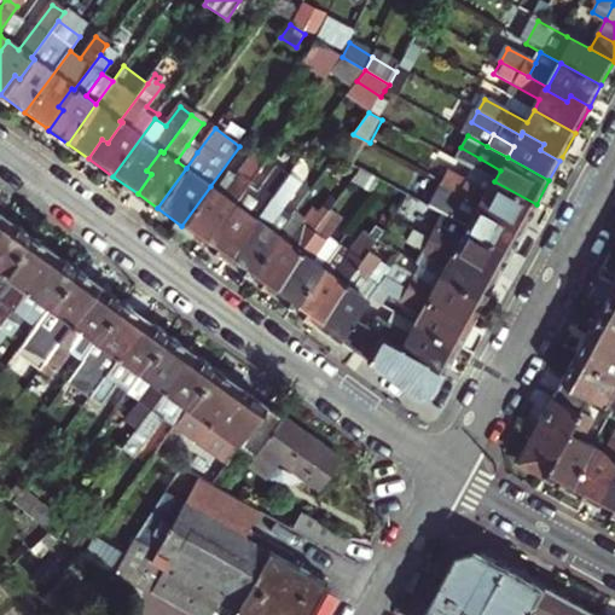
[(177,161),(186,168),(197,152),(187,145),(177,161)]
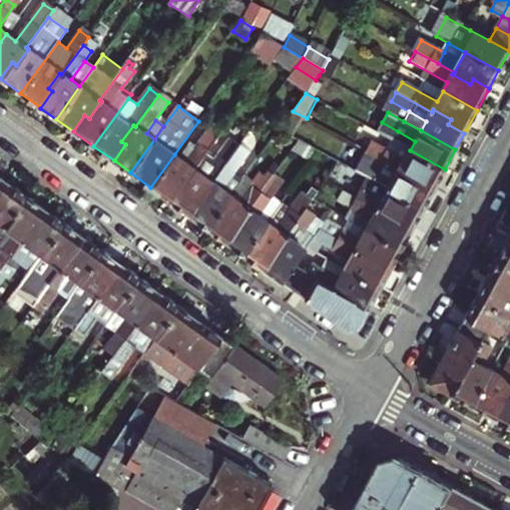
[(150,187),(170,201),(194,169),(208,149),(223,130),(213,123),(195,147),(190,143),(182,154),(184,162),(174,154),(150,187)]
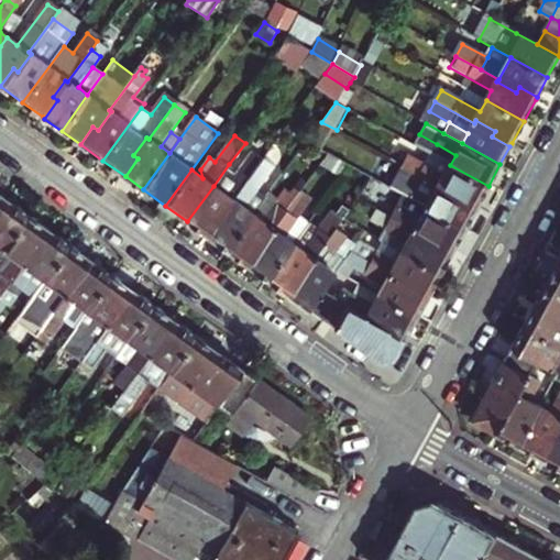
[(456,155),(437,144),(431,154),(432,155),(450,165),(456,155)]
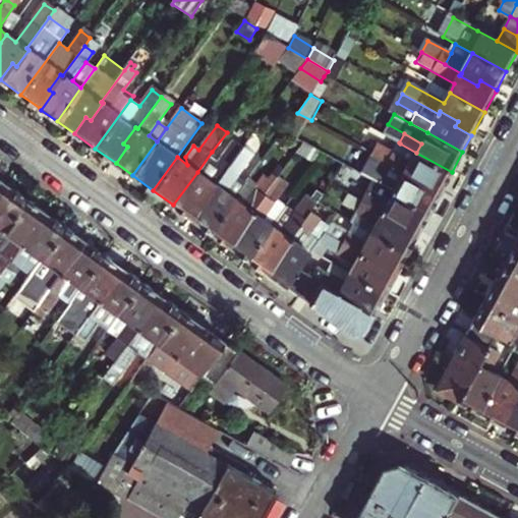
[(388,162),(406,172),(405,174),(423,184),(425,179),(443,188),(452,172),(416,153),(400,144),(395,152),(379,142),(372,154),(388,162)]
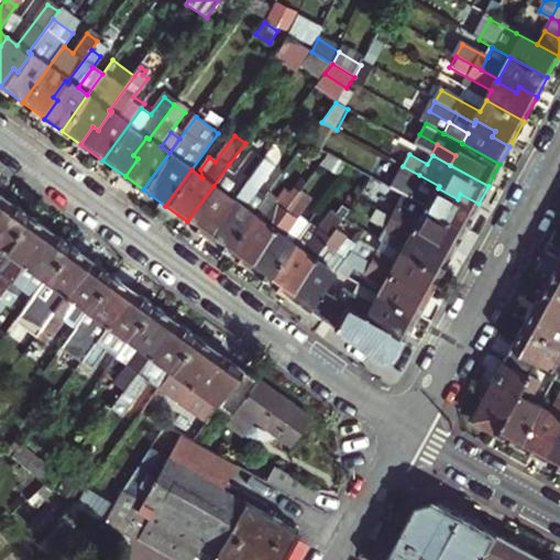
[(350,167),(329,155),(319,168),(340,180),(350,167)]
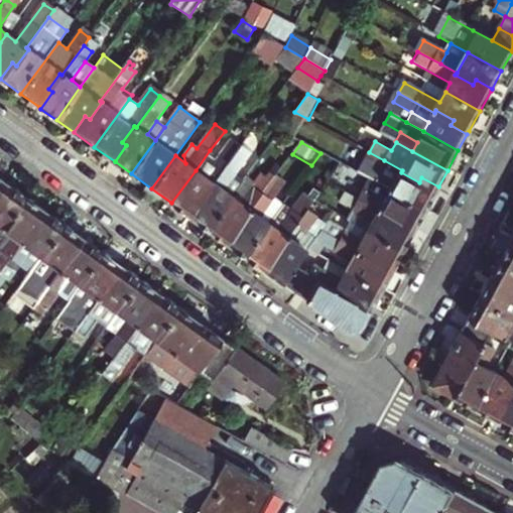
[(171,203),(191,218),(204,201),(200,199),(212,182),(214,184),(239,150),(230,143),(220,157),(218,155),(204,175),(196,170),(171,203)]
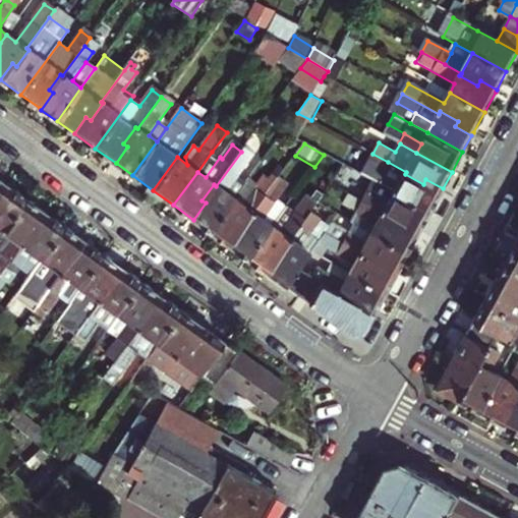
[(211,232),(234,198),(225,192),(253,155),(243,148),(241,152),(216,186),(214,184),(202,200),(206,203),(193,220),(211,232)]
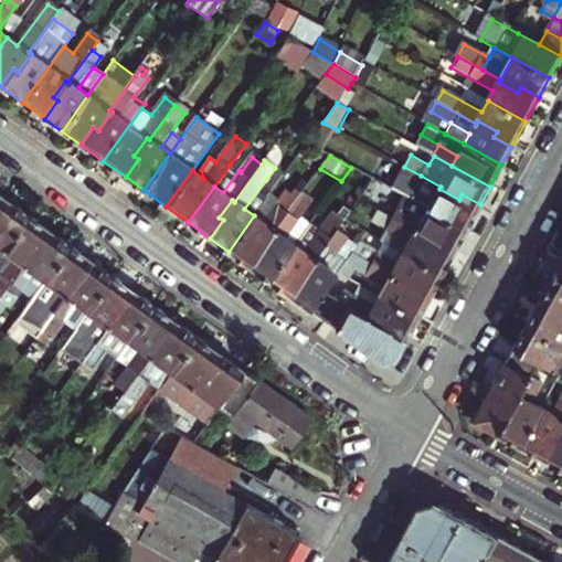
[(230,165),(214,187),(223,192),(239,170),(230,165)]
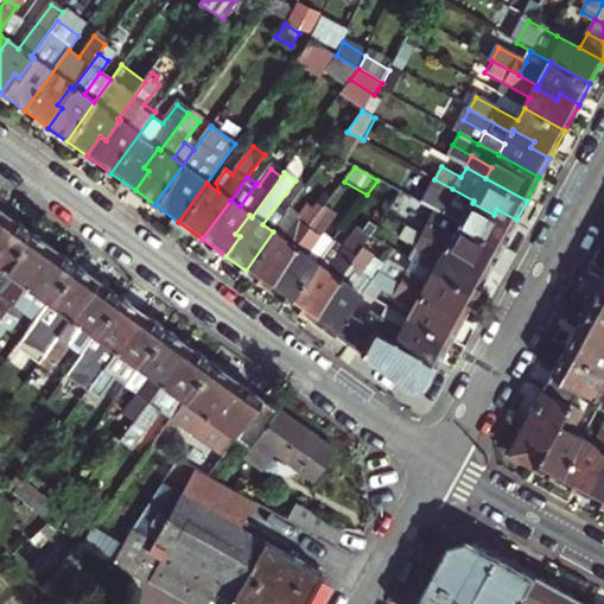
[(402,194),(377,180),(367,195),(392,209),(402,194)]
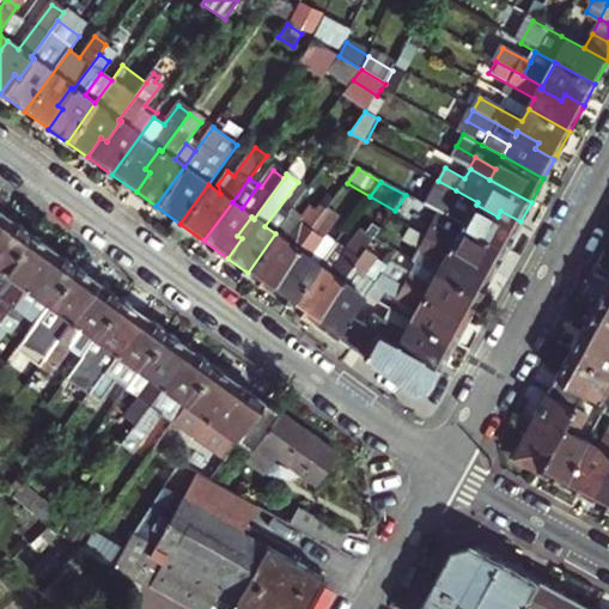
[(476,205),(477,202),(456,190),(442,215),(463,227),(505,250),(521,221),(500,211),(498,217),(476,205)]
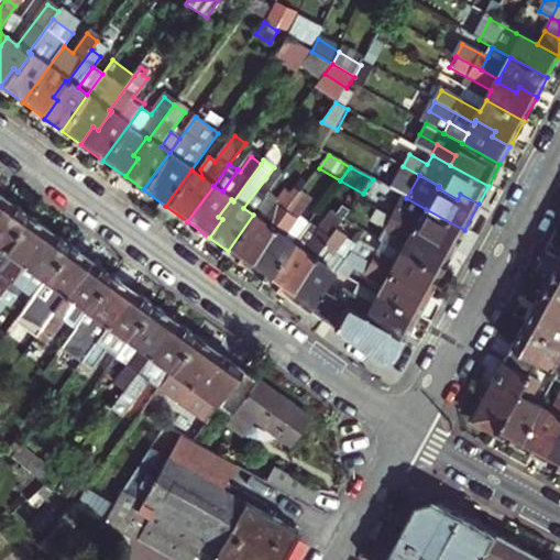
[(285,193),(277,204),(288,210),(296,200),(285,193)]
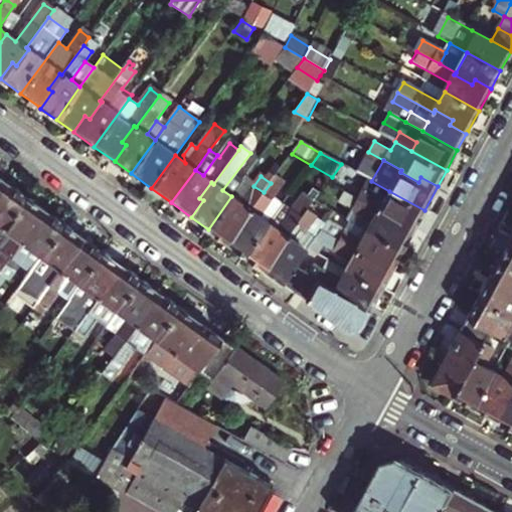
[(237,225),(224,241),(226,242),(244,256),(281,207),(282,206),(273,199),(284,184),(274,177),(271,183),(264,192),(250,210),(252,211),(240,227),(237,225)]
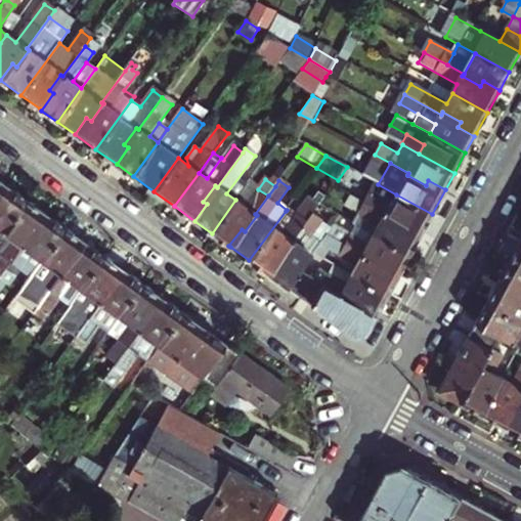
[(258,189),(249,182),(235,200),(246,207),(258,189)]
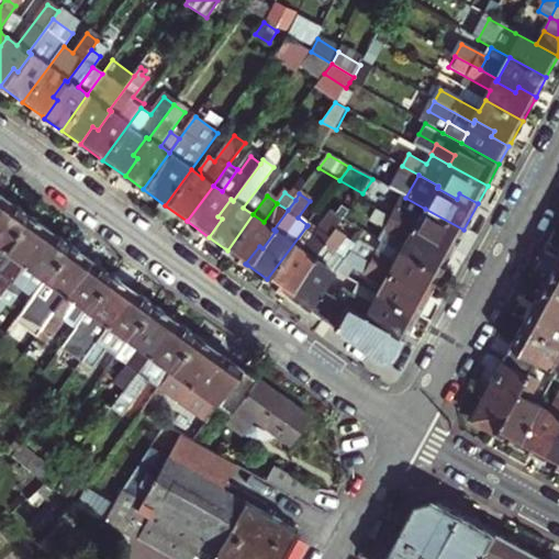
[(0,253),(28,215),(7,200),(0,210),(0,253)]
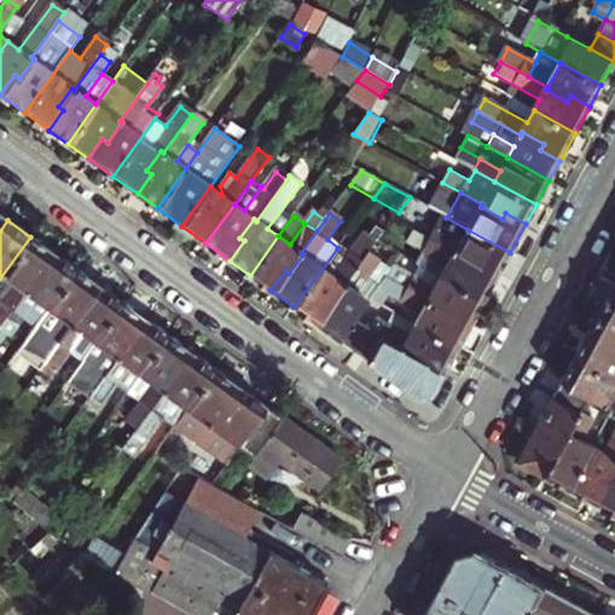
[(290,244),(278,236),(250,276),(270,290),(285,271),(289,273),(303,254),(301,253),(317,231),(305,224),(290,244)]
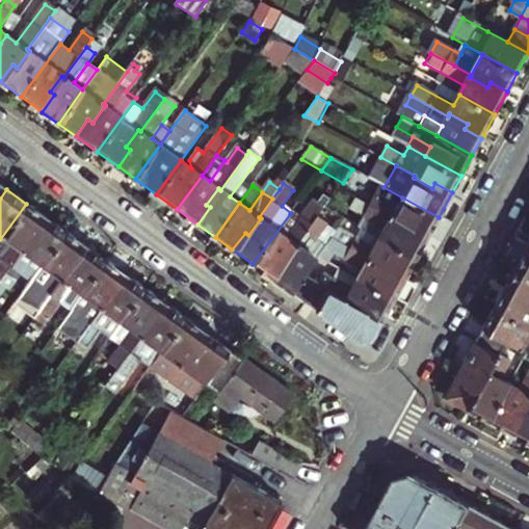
[(392,217),(390,220),(408,230),(412,226),(429,235),(439,217),(402,197),(396,208),(373,195),(368,204),(392,217)]
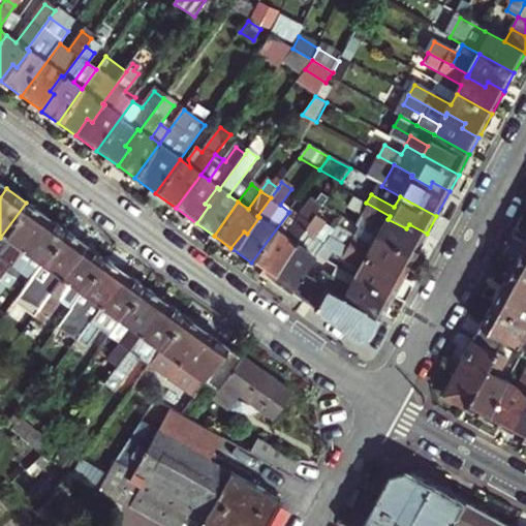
[(381,227),(377,237),(413,256),(425,237),(427,234),(409,224),(406,228),(388,219),(390,216),(366,203),(356,197),(349,209),(361,216),(381,227)]
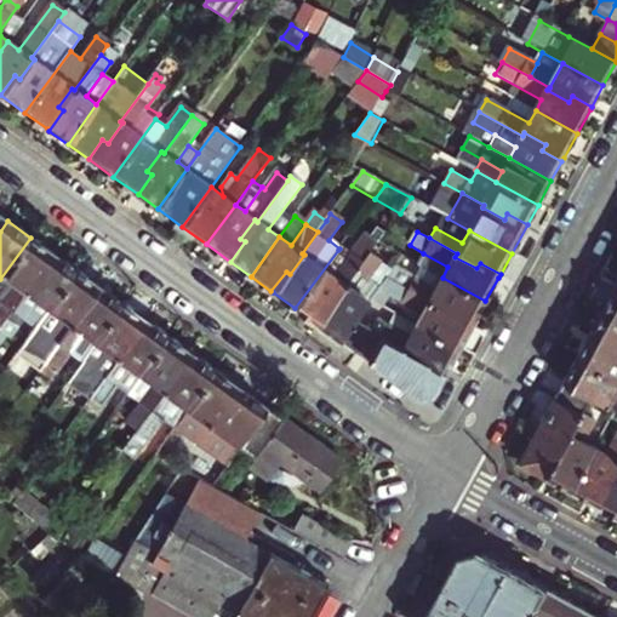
[(344,284),(347,285),(378,243),(366,234),(348,257),(338,250),(295,308),(320,327),(336,307),(330,303),(344,284)]
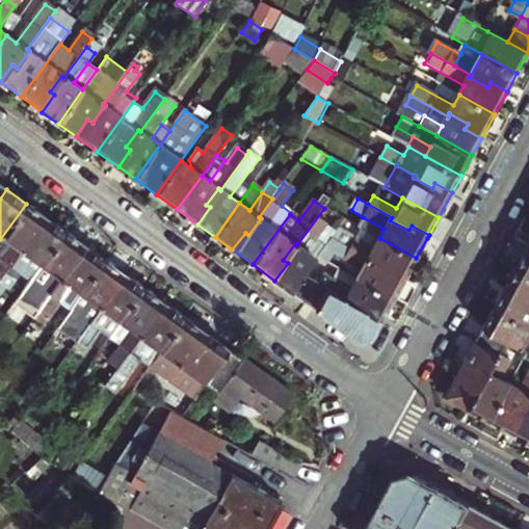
[(0,281),(46,217),(26,204),(0,239),(0,259),(3,261),(0,265),(0,281)]
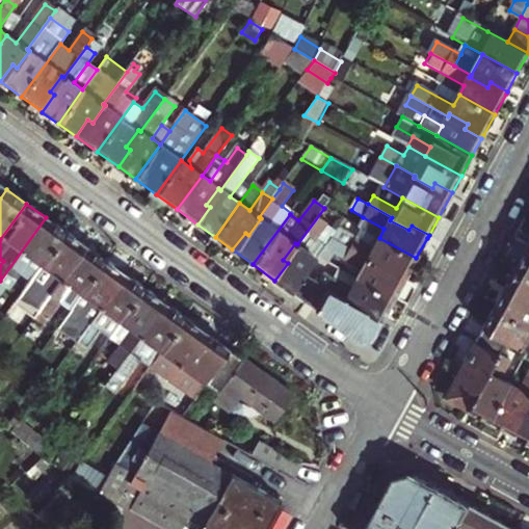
[(319,283),(306,275),(318,258),(326,245),(316,239),(335,213),(324,208),(297,244),(295,243),(283,260),(288,263),(274,281),(294,294),(293,296),(302,303),(303,301),(306,302),(320,283),(319,283)]
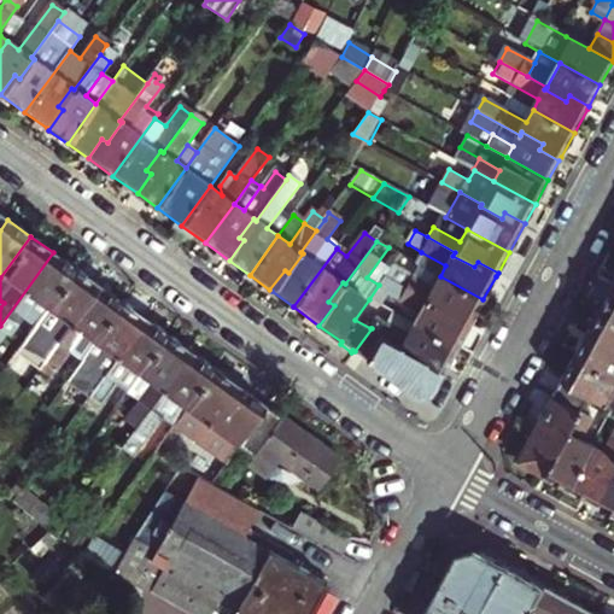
[(36,326),(76,270),(53,252),(0,326),(0,331),(9,337),(23,316),(36,326)]
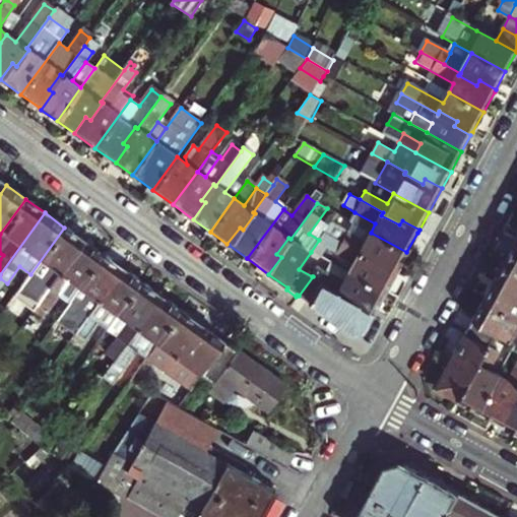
[(375,223),(354,212),(349,221),(358,225),(371,233),(375,223)]
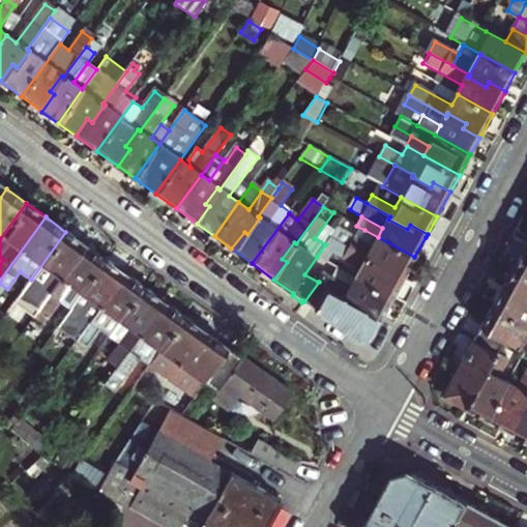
[(352,239),(348,247),(367,257),(368,256),(387,265),(385,270),(403,280),(404,277),(414,257),(378,237),(364,230),(359,238),(354,236),(352,239)]
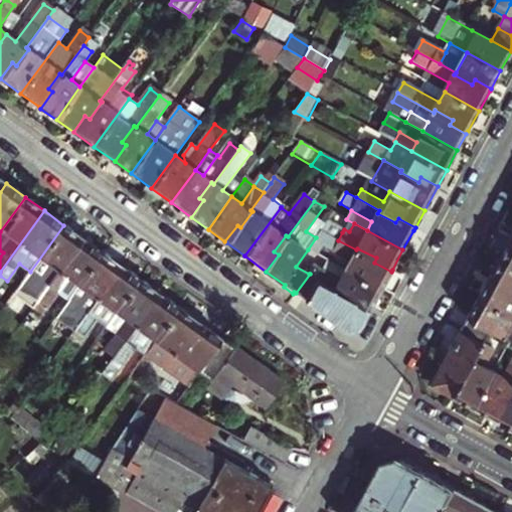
[(342,232),(326,224),(321,231),(338,240),(342,232)]
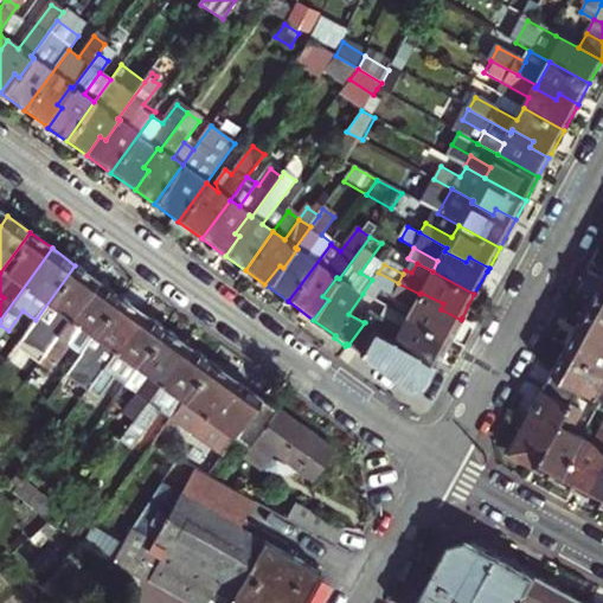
[(39,361),(97,281),(75,265),(36,320),(46,328),(29,354),(39,361)]
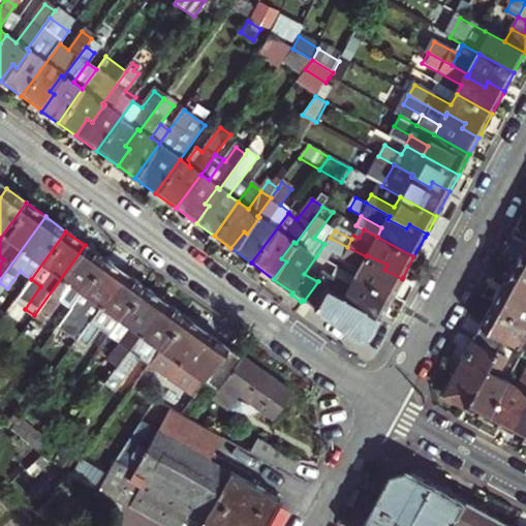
[(366,256),(347,247),(330,238),(325,244),(316,256),(326,261),(331,252),(360,268),(354,277),(392,298),(402,279),(384,270),(387,265),(367,255),(366,256)]
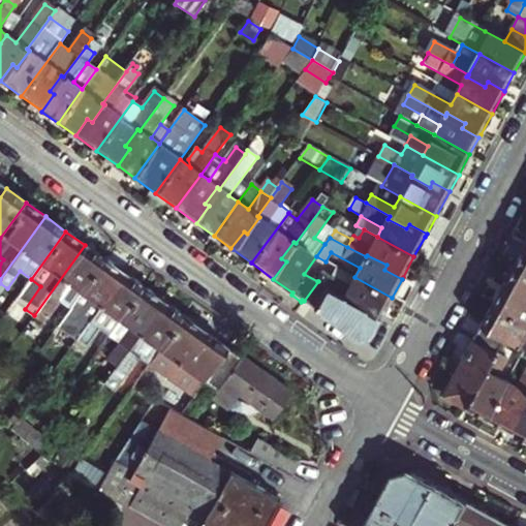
[(513,266),(525,273),(525,243),(513,266)]
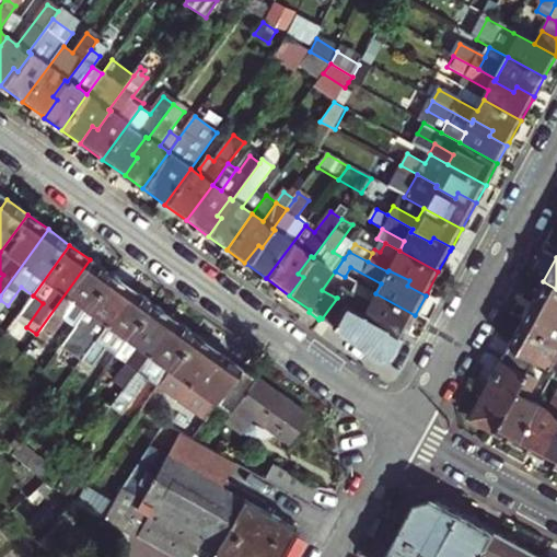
[(73,325),(111,275),(90,259),(36,334),(44,339),(48,334),(50,335),(64,317),(73,325)]
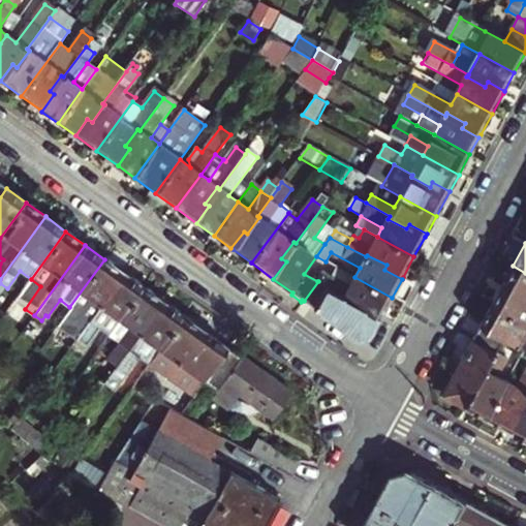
[(72,344),(124,274),(104,259),(69,307),(53,331),(72,344)]
